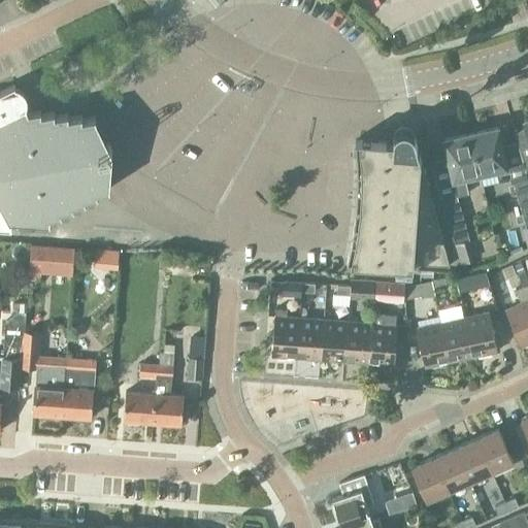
[(87,202),(86,201),(85,199),(99,196),(98,194),(97,195),(97,192),(110,190),(110,188),(108,188),(104,180),(105,163),(101,143),(93,128),(94,120),(96,119),(96,118),(83,120),(81,118),(83,118),(83,116),(68,119),(68,116),(69,116),(68,114),(55,117),(55,114),(55,112),(41,116),(40,113),(41,113),(41,111),(28,113),(27,109),(27,107),(20,111),(9,90),(17,87),(15,86),(0,92),(0,227),(12,228),(12,227),(11,227),(11,223),(51,225),(51,223),(50,223),(50,219),(62,216),(62,215),(61,215),(61,212),(74,209),(74,207),(73,207),(72,205),(87,202)]
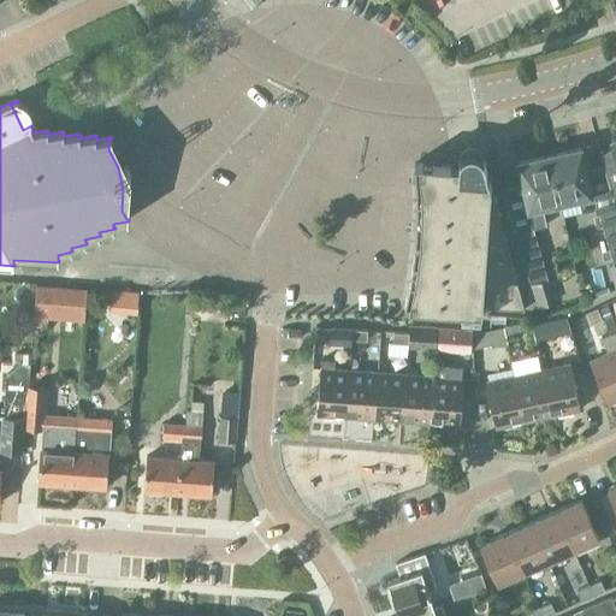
[(615,138),(612,141),(615,152),(615,155),(603,161),(615,205),(615,203),(615,138)]
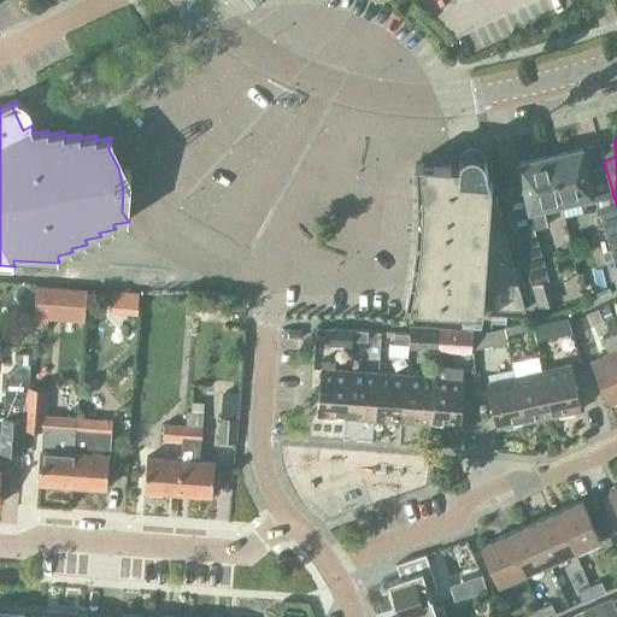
[(526,311),(486,160),(485,157),(482,154),(481,153),(477,151),(475,151),(472,150),(469,151),(466,152),(464,153),(462,156),(460,158),(459,168),(416,164),(416,171),(417,184),(418,197),(418,207),(417,218),(417,233),(416,240),(415,250),(413,260),(412,271),(410,282),(409,292),(405,303),(526,311)]
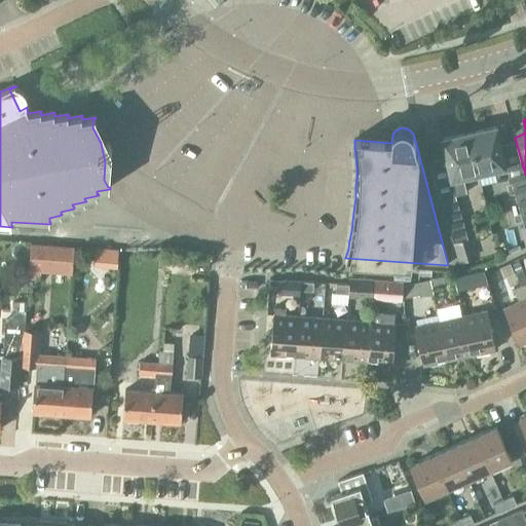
[(496,127),(470,134),(479,174),(495,170),(497,182),(509,180),(505,167),(496,127)]
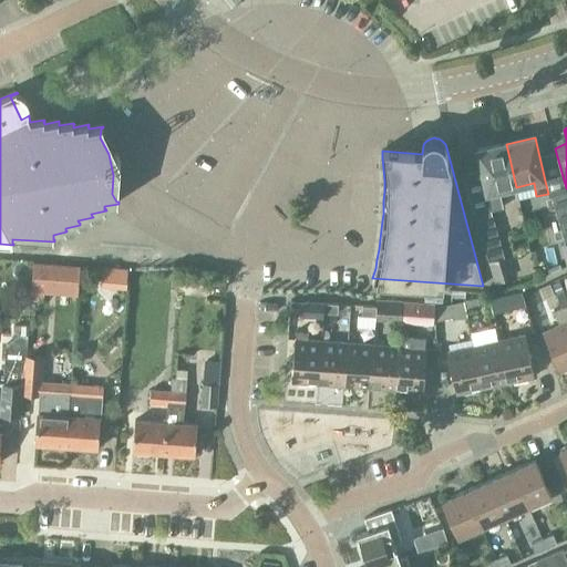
[(516,187),(506,144),(477,151),(492,212),(503,208),(500,192),(516,187)]
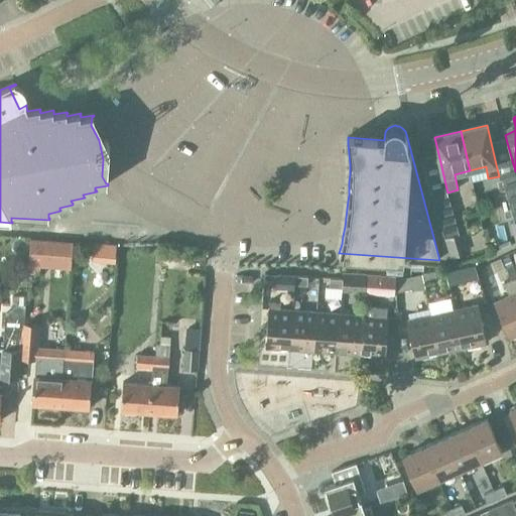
[(515,222),(515,221),(515,174),(502,179),(515,222)]
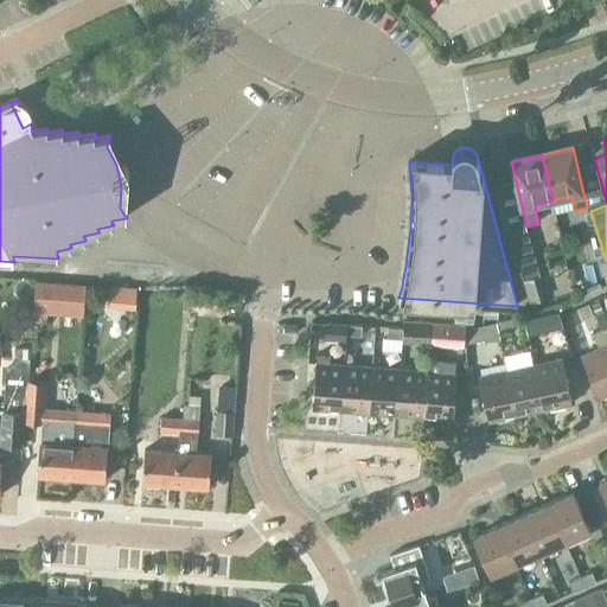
[(523,281),(541,276),(526,230),(510,236),(523,281)]
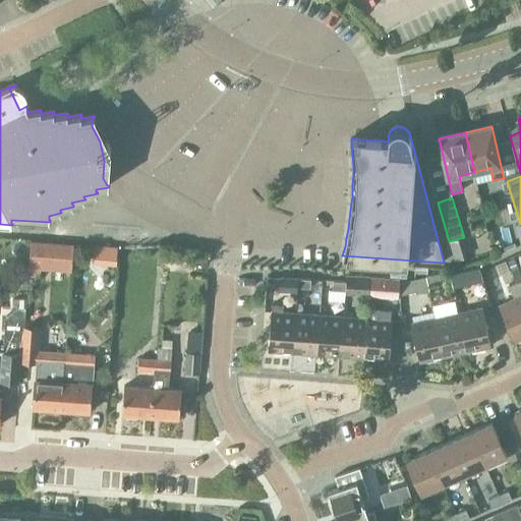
[(74,245),(32,242),(30,267),(72,270),(74,245)]
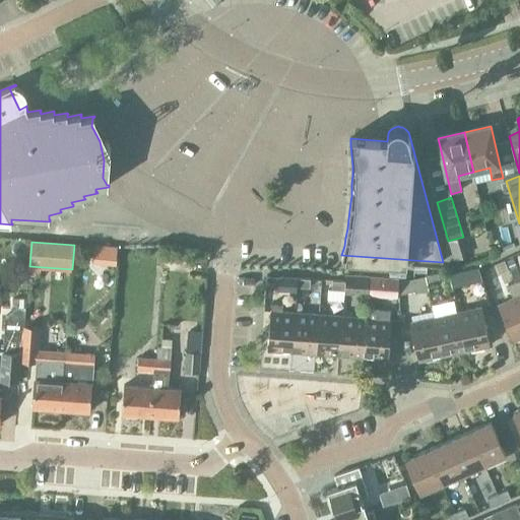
[(109,248),(108,263),(117,263),(118,248),(109,248)]
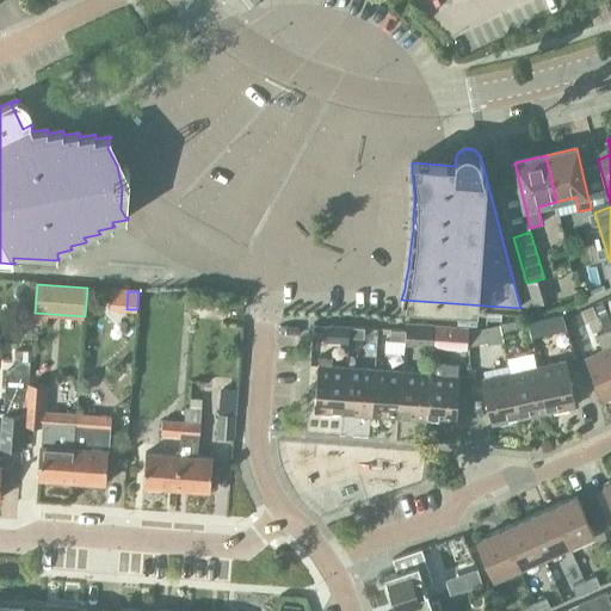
[(596,307),(600,319),(608,315),(603,304),(596,307)]
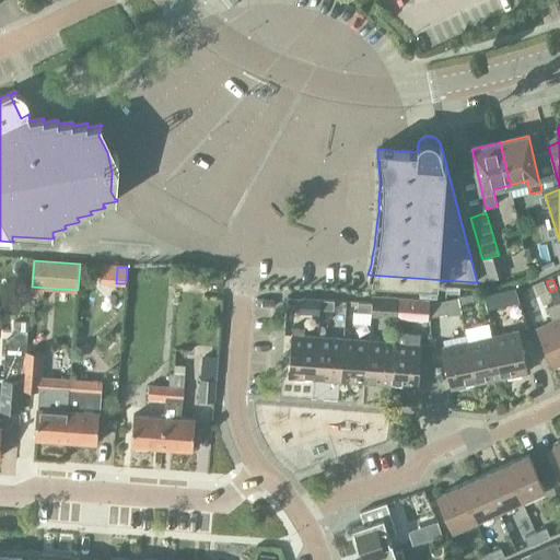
[(534,286),(538,295),(548,291),(544,281),(534,286)]
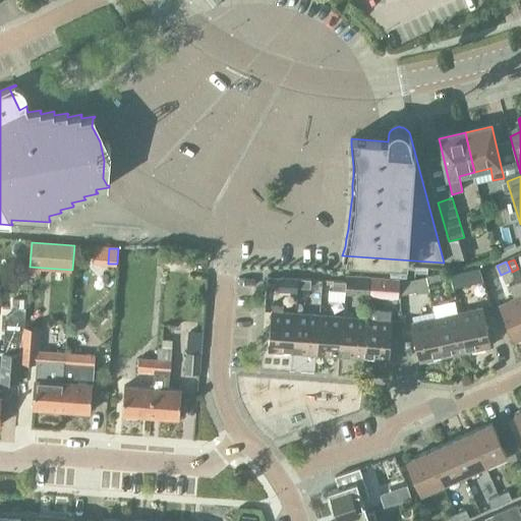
[(482,282),(480,272),(480,269),(451,275),(454,288),(482,282)]
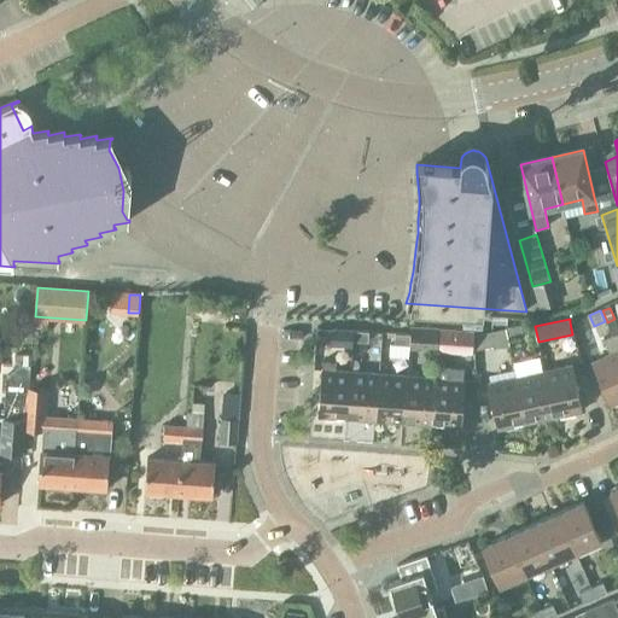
[(617,325),(614,319),(606,322),(612,337),(617,348),(617,325)]
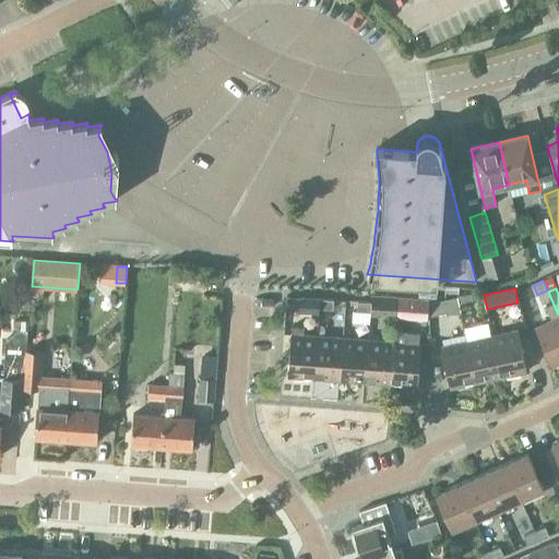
[(371,304),(370,313),(370,316),(396,317),(397,297),(372,295),(371,304)]
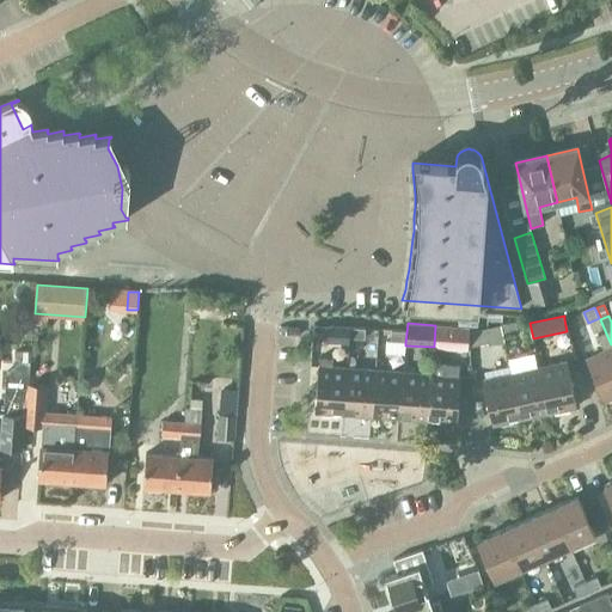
[(501,325),(503,336),(519,332),(516,323),(501,325)]
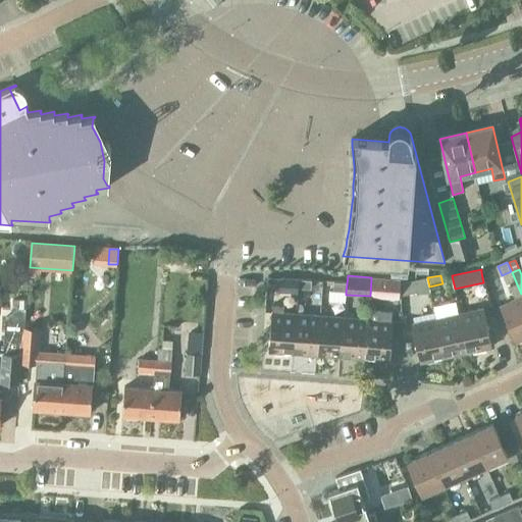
[(399,299),(401,279),(372,276),(370,297),(399,299)]
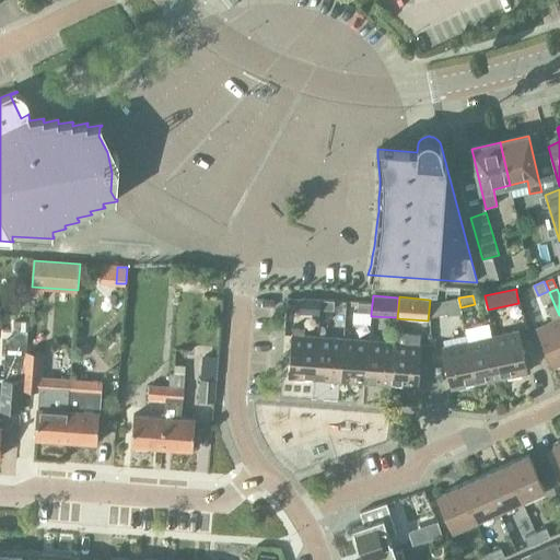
[(432,304),(434,316),(446,314),(446,315),(462,313),(461,307),(458,298),(432,304)]
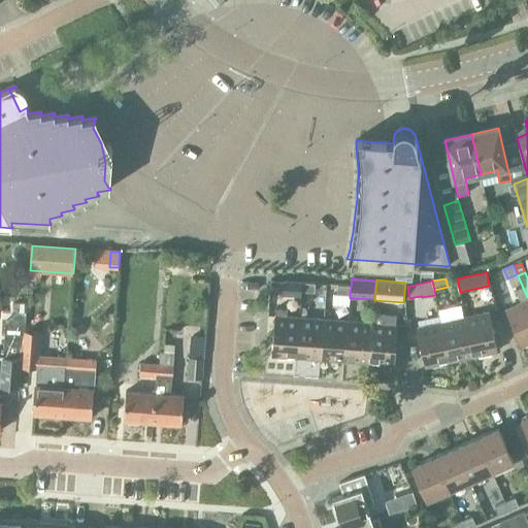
[(286,282),(285,295),(301,297),(302,292),(302,284),(286,282)]
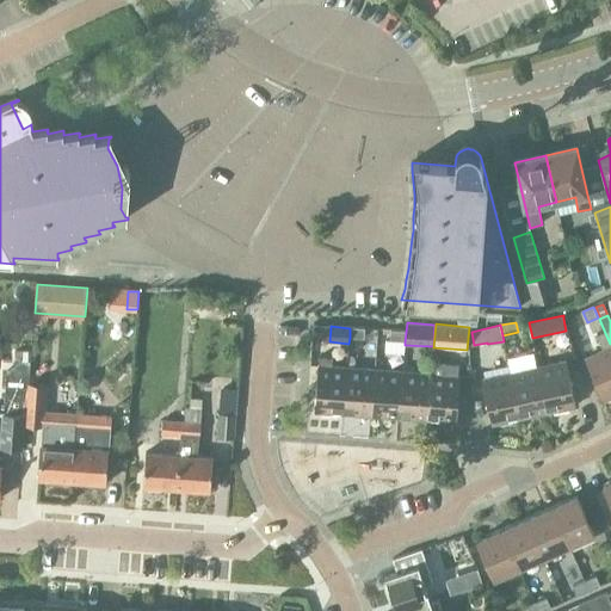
[(350,328),(350,338),(364,339),(365,328),(350,328)]
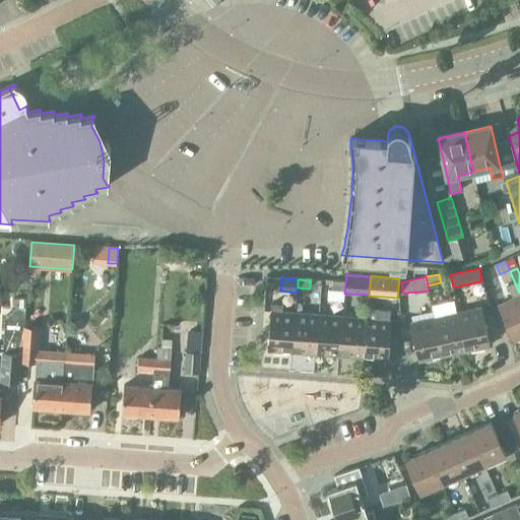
[(344,291),(345,282),(332,281),(332,290),(344,291)]
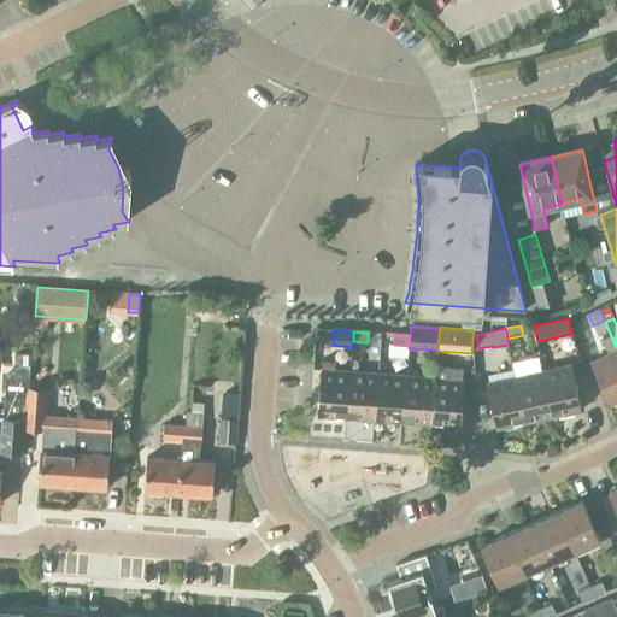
[(610,405),(616,401),(616,347),(611,336),(603,340),(610,354),(591,363),(610,405)]
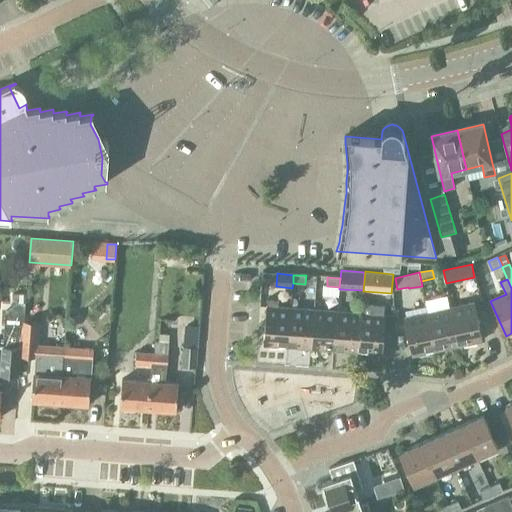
[(267,299),(267,307),(264,345),(288,347),(291,308),(278,307),(279,300),(267,299)]
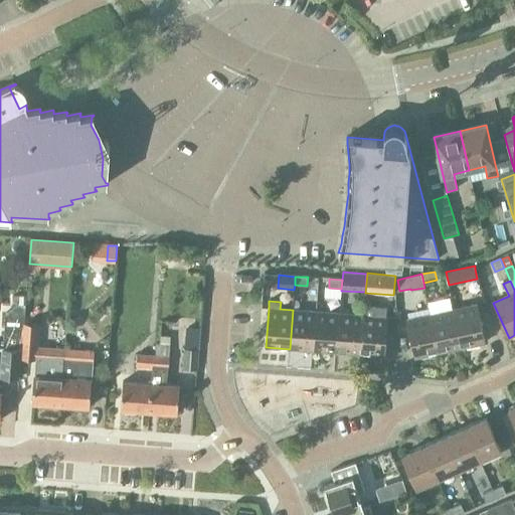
[(478,305),(454,310),(462,348),(486,343),(478,305)]
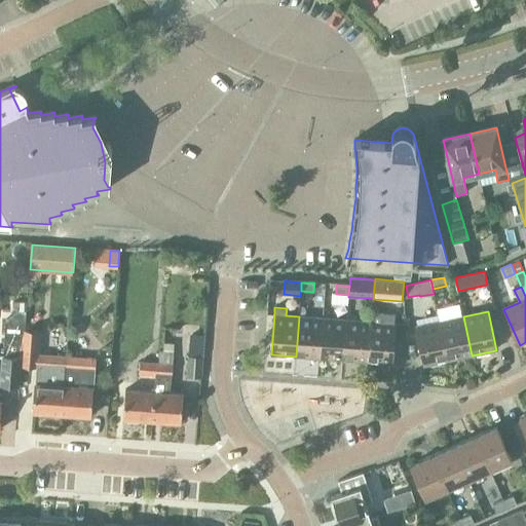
[(372,312),(371,322),(369,362),(393,364),(397,324),(393,324),(395,314),(372,312)]
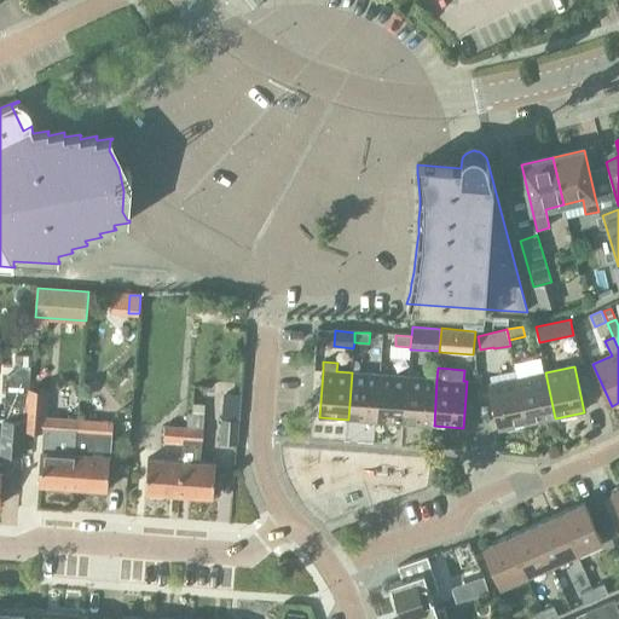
[(380,375),(352,372),(348,420),(376,422),(380,375)]
